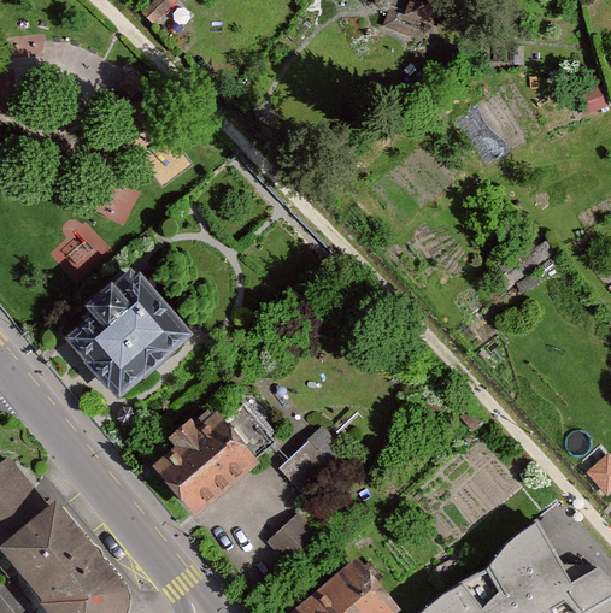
[(401,0),(394,21),(427,33),(439,0),(401,0)]
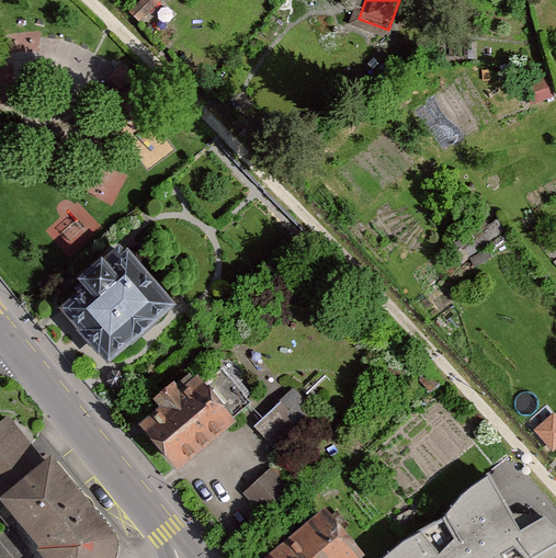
[(124,76),(115,67),(106,76),(116,84),(124,76)]
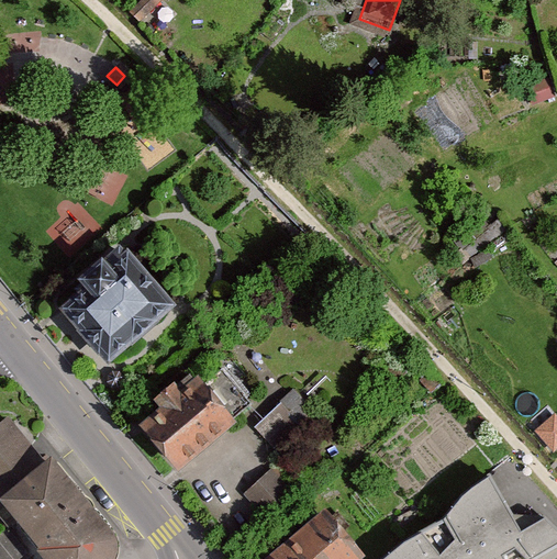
[(56,304),(110,364),(175,305),(121,245),(56,304)]
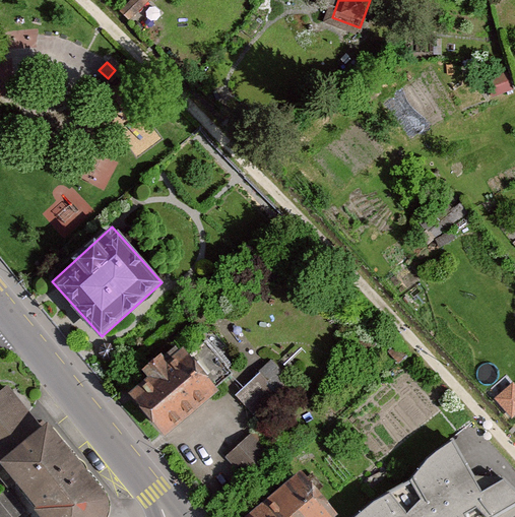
[(129,391),(165,433),(218,386),(184,345),(168,360),(163,352),(141,370),(146,376),(129,391)]
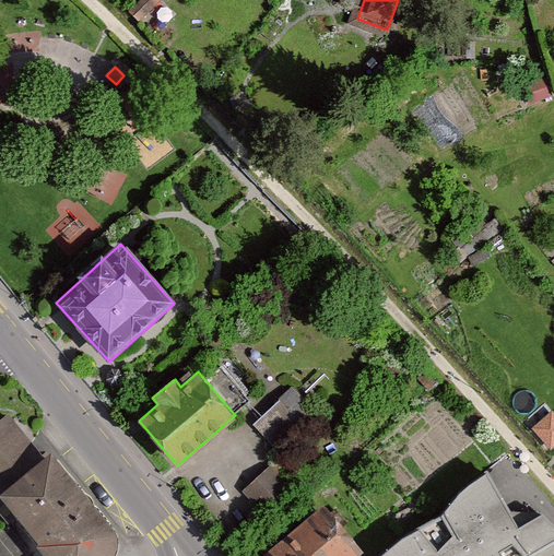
[(248,421),(270,445),(307,412),(285,388),(248,421)]
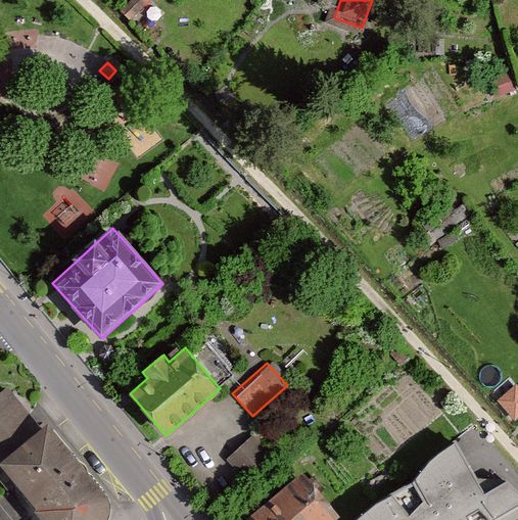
[(493,392),(513,414),(517,409),(517,383),(511,376),(493,392)]
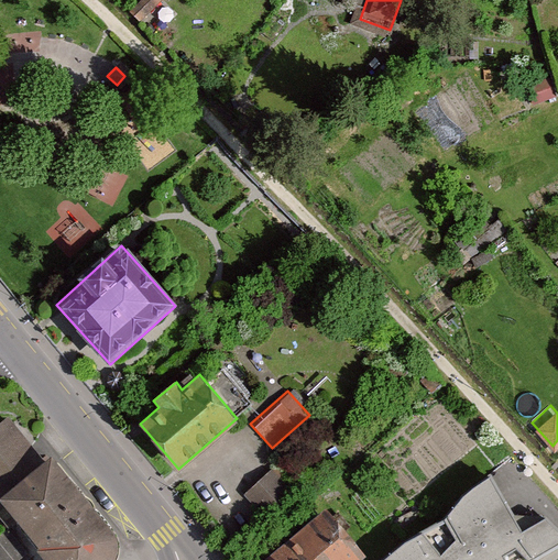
[(48,559),(119,559),(121,550),(117,538),(51,460),(42,469),(2,421),(0,423),(0,517),(7,526),(14,519),(48,559)]
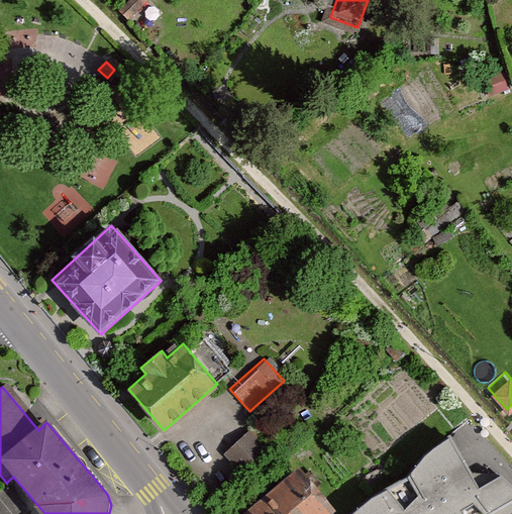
[(219,452),(239,476),(269,449),(248,426),(219,452)]
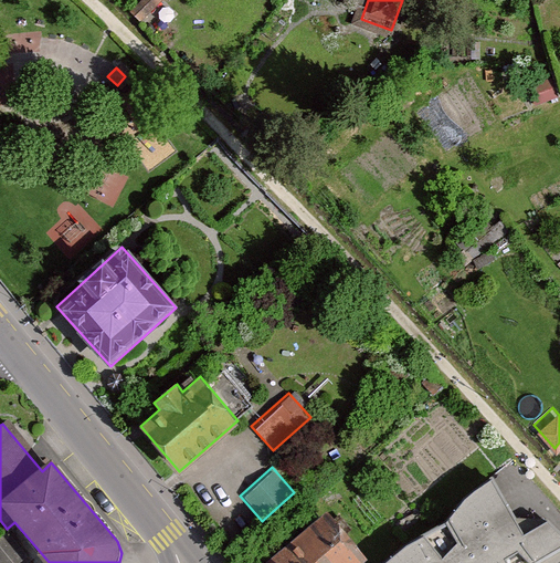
[(405,545),(403,542),(379,562),(550,562),(559,558),(559,543),(547,520),(519,535),(489,482),(460,499),(466,512),(405,545)]
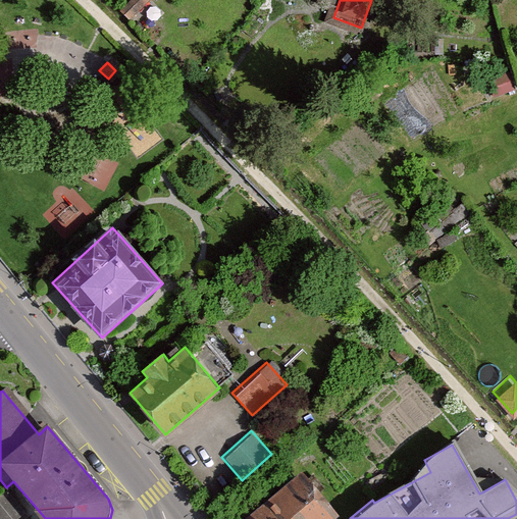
[(244,518),(333,518),(339,516),(300,471),(244,518)]
